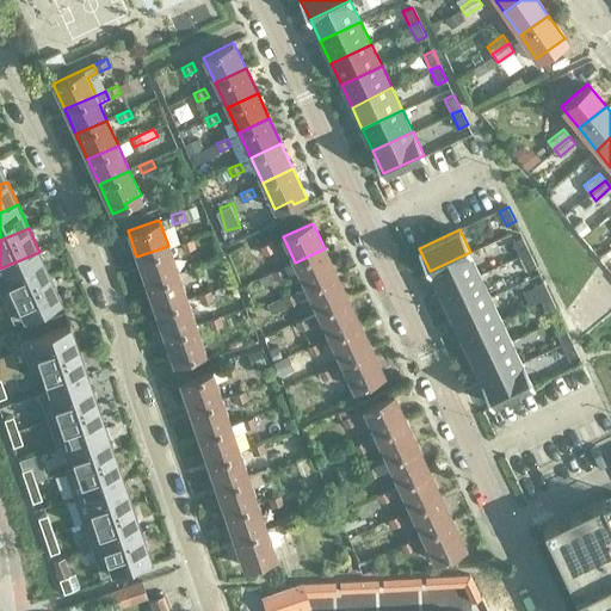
[(512,241),(519,255),(529,251),(522,236),(512,241)]
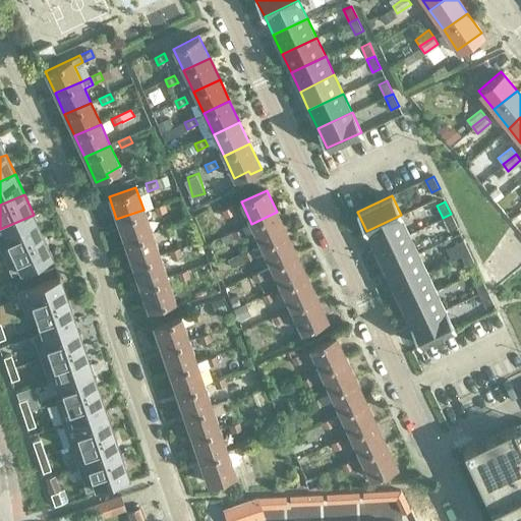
[(164,203),(154,207),(156,214),(166,210),(164,203)]
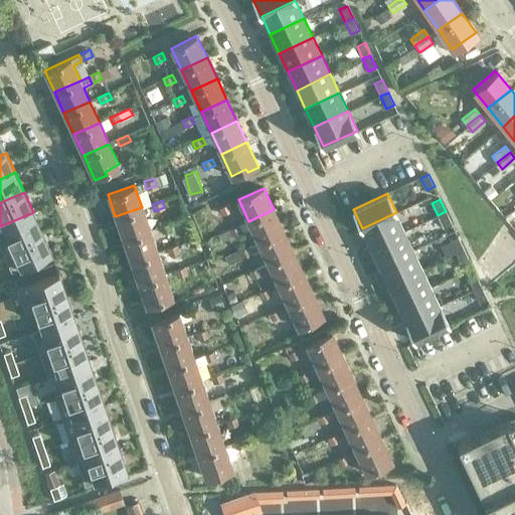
[(229,203),(219,208),(222,215),(232,210),(229,203)]
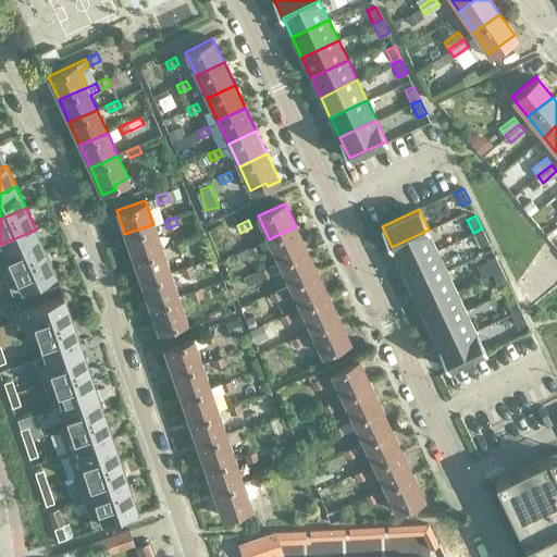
[(161,248),(153,224),(124,234),(133,258),(161,248)]
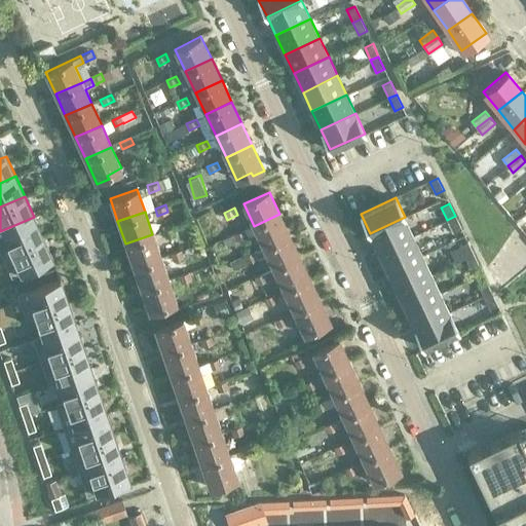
[(254,226),(264,248),(290,235),(279,214),(254,226)]
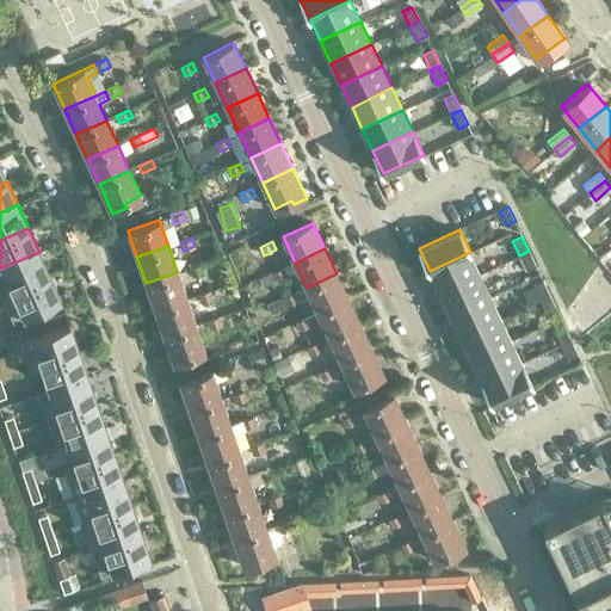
[(536,265),(529,251),(519,255),(526,270),(536,265)]
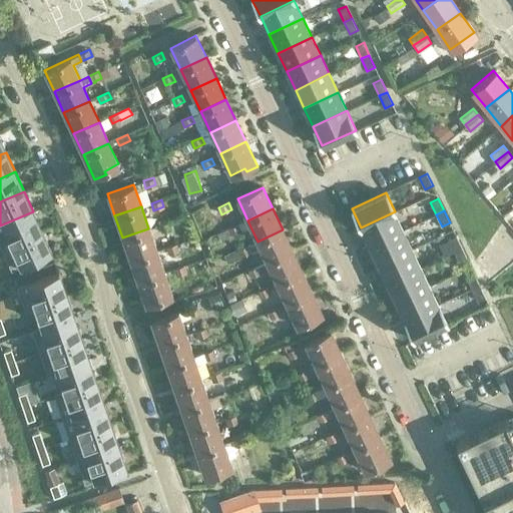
[(42,230),(33,211),(0,225),(0,245),(1,249),(42,230)]
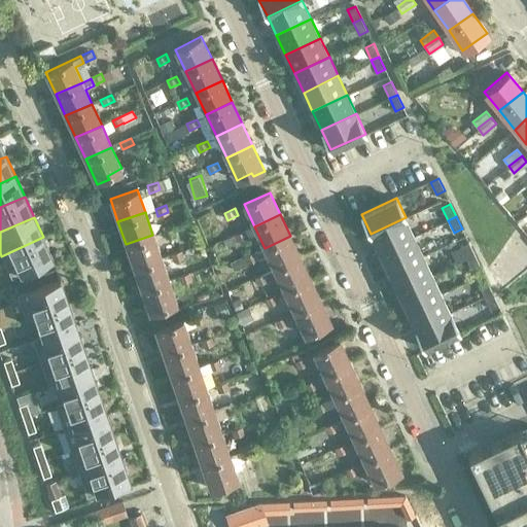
[(380,252),(414,236),(406,217),(371,234),(380,252)]
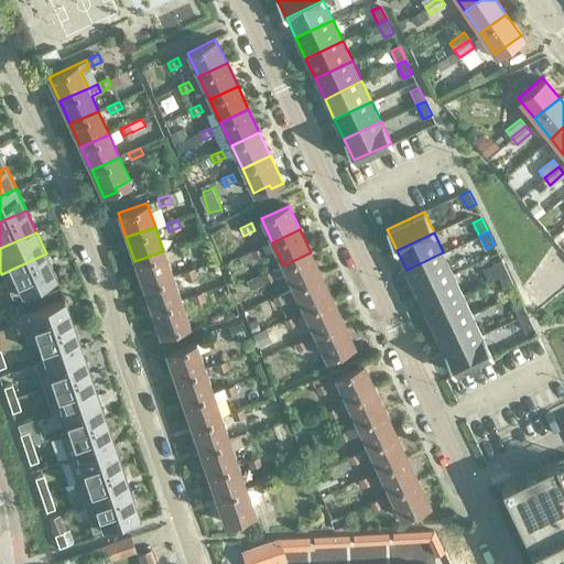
[(185,243),(174,248),(176,255),(187,251),(185,243)]
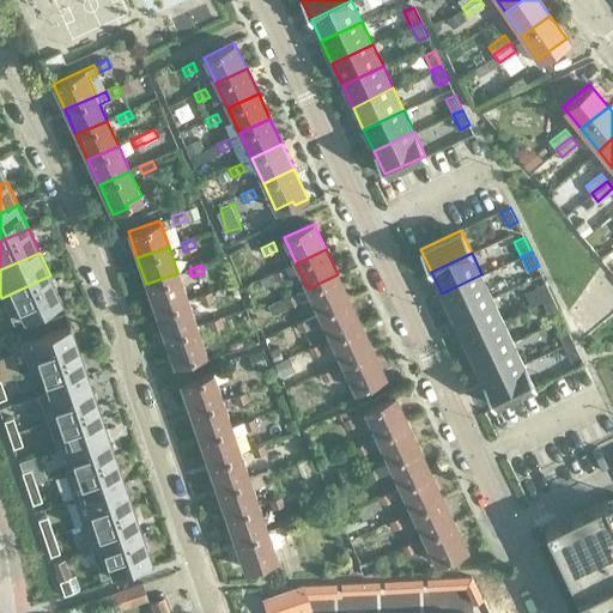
[(285,268),(273,274),(277,283),(290,277),(285,268)]
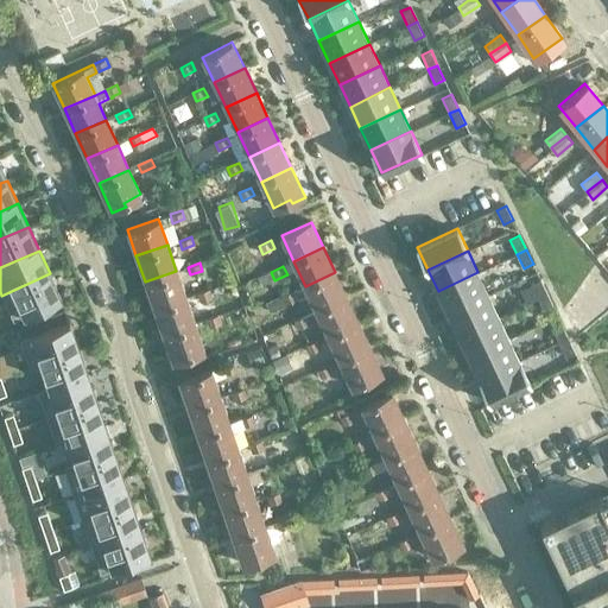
[(145,282),(153,308),(185,296),(176,271),(145,282)]
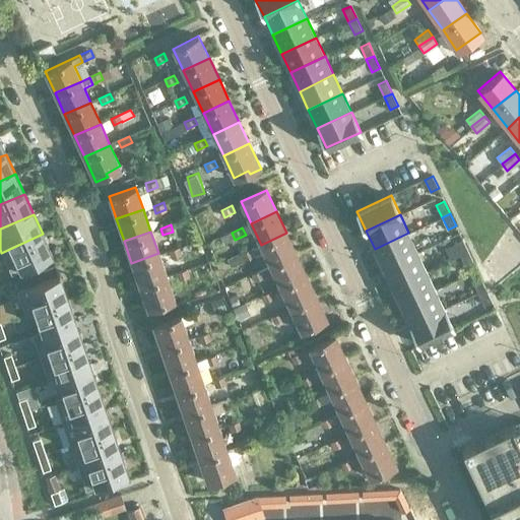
[(261,245),(270,266),(296,254),(286,233),(261,245)]
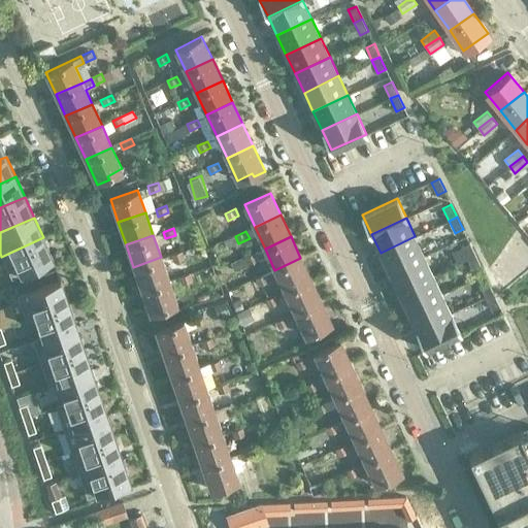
[(415,236),(381,253),(389,272),(424,256),(415,236)]
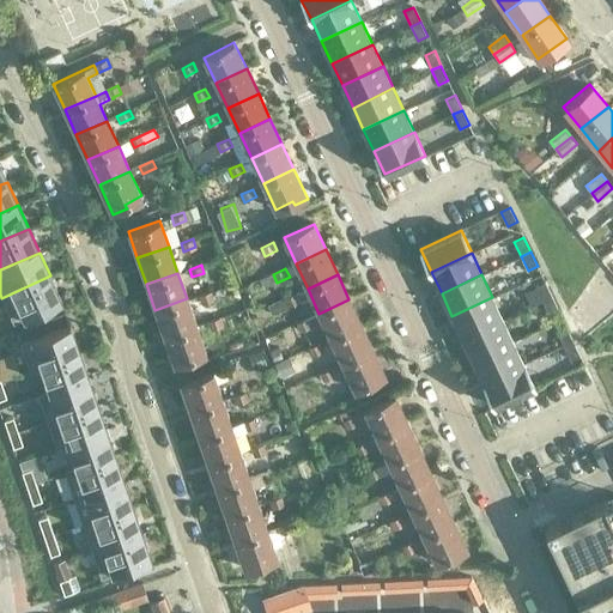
[(50,275),(1,298),(13,322),(61,301),(50,275)]
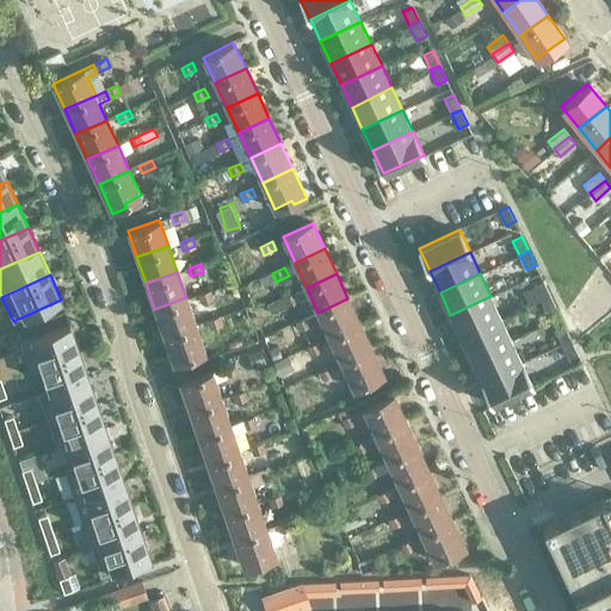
[(543,281),(534,284),(541,300),(550,295),(543,281)]
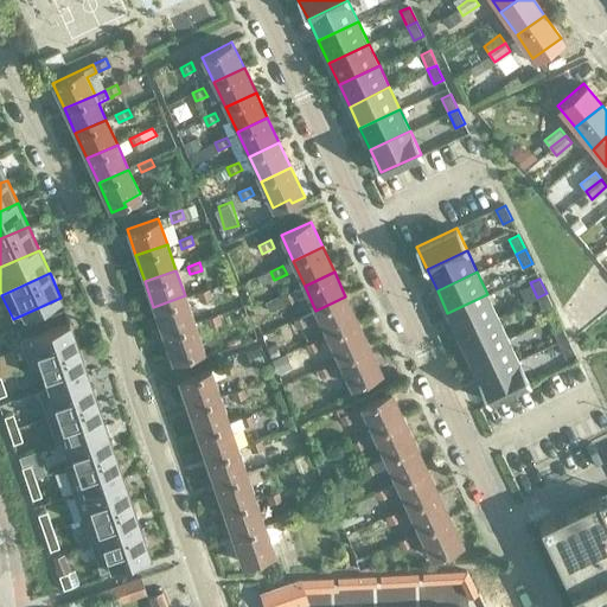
[(209,288),(197,292),(199,300),(211,296),(209,288)]
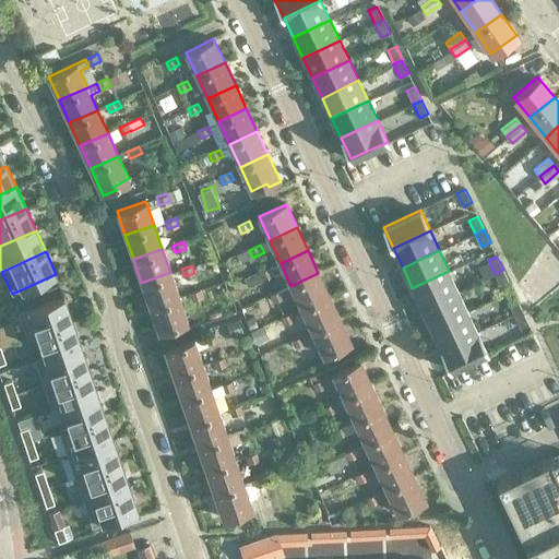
[(274,275),(271,268),(245,280),(249,287),(274,275)]
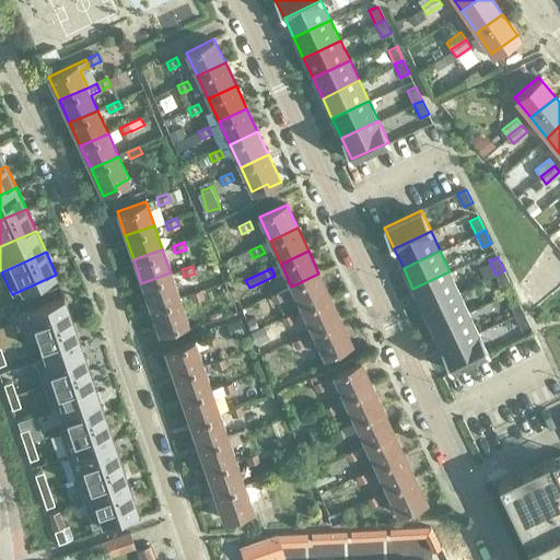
[(504,270),(496,275),(501,288),(510,283),(504,270)]
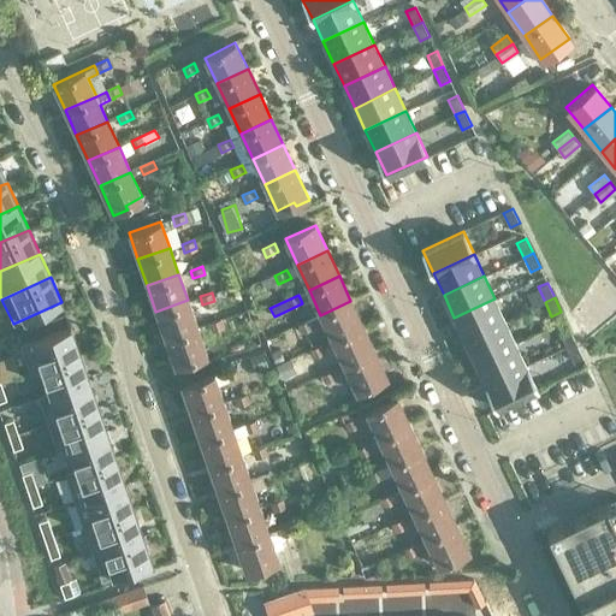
[(495,298),(454,318),(465,339),(505,320),(495,298)]
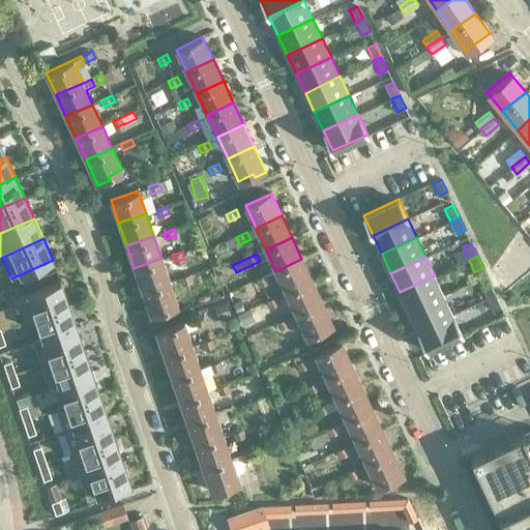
[(134,268),(141,290),(169,281),(162,258),(134,268)]
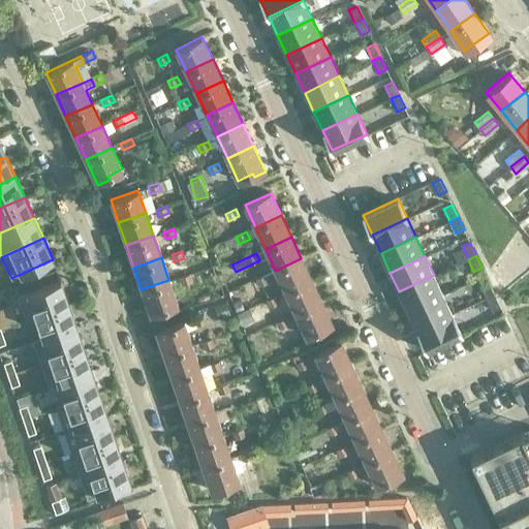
[(279,278),(285,292),(311,280),(301,258),(275,271),(255,280),(259,287),(279,278)]
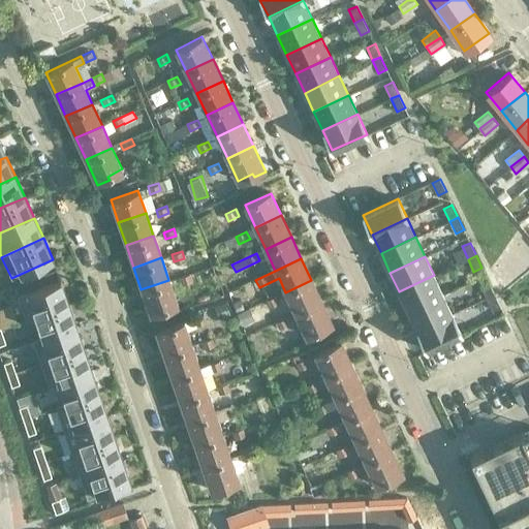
[(189,273),(179,277),(181,284),(191,280),(189,273)]
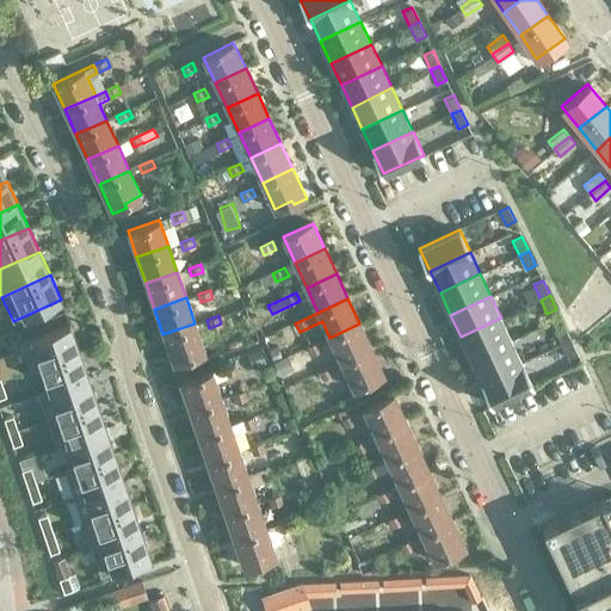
[(461,337),(471,359),(512,340),(501,318),(461,337)]
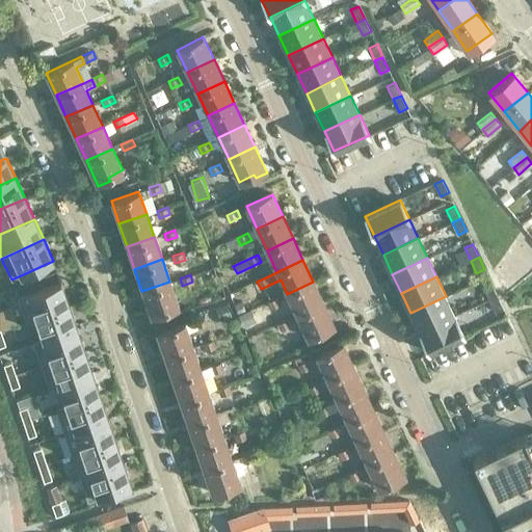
[(60,282),(18,296),(26,322),(35,319),(34,317),(69,306),(60,282)]
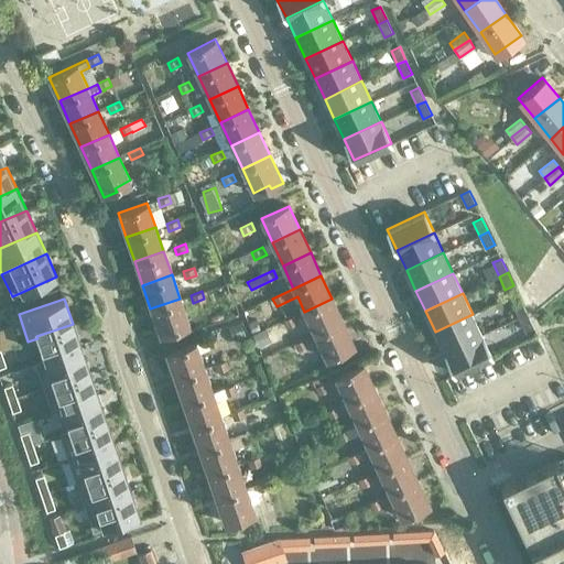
[(180,299),(150,308),(159,334),(188,324),(180,299)]
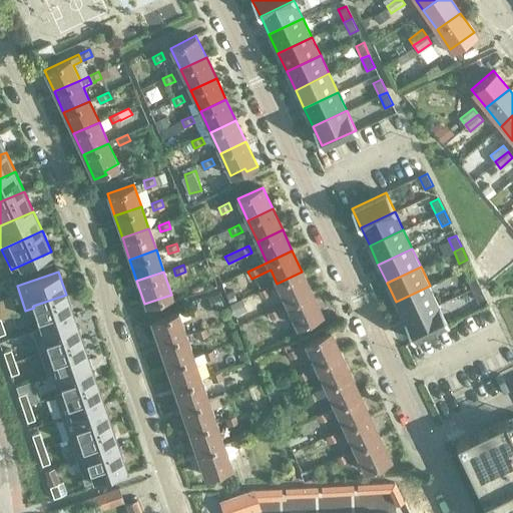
[(277,284),(287,304),(312,293),(302,272),(277,284)]
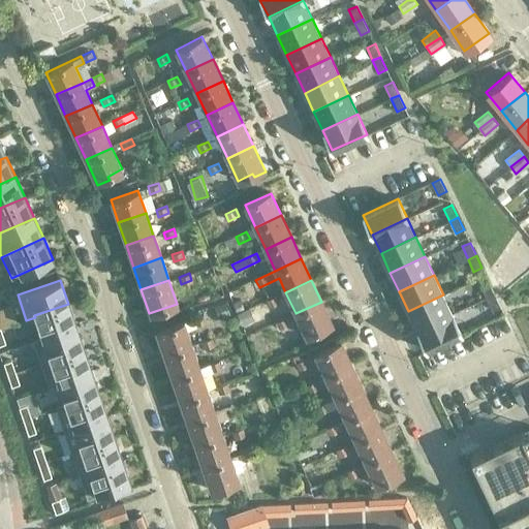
[(479,284),(486,298),(494,293),(488,281),(479,284)]
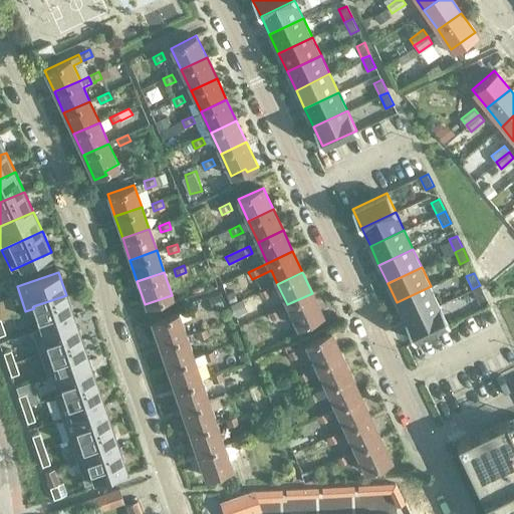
[(486,297),(480,285),(472,289),(478,301),(486,297)]
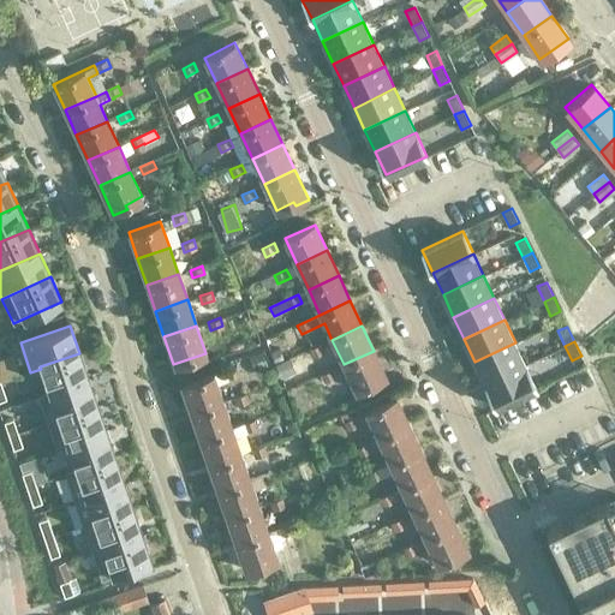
[(515,342),(475,362),(485,383),(526,364),(515,342)]
